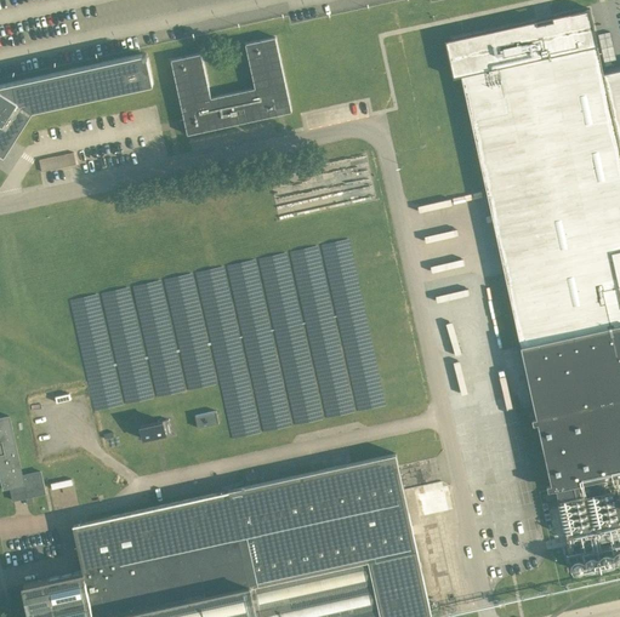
[(535,23),(445,43),(453,80),(460,78),(506,287),(519,349),(551,492),(555,492),(558,506),(604,496),(601,481),(619,476),(619,72),(602,76),(596,49),(589,11),(551,20),(552,23),(536,27),(535,23)]
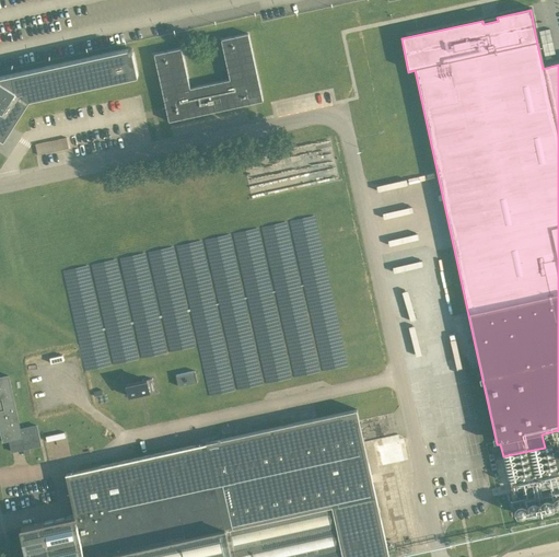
[(153,57),(165,111),(161,112),(162,115),(162,118),(166,117),(167,124),(261,104),(247,36),(220,43),(229,82),(189,91),(181,50),(153,57)]
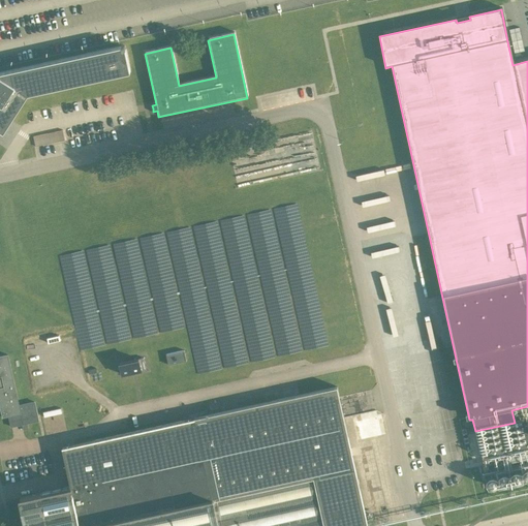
[(129,74),(123,49),(0,74),(0,133),(3,135),(27,97),(129,74)]
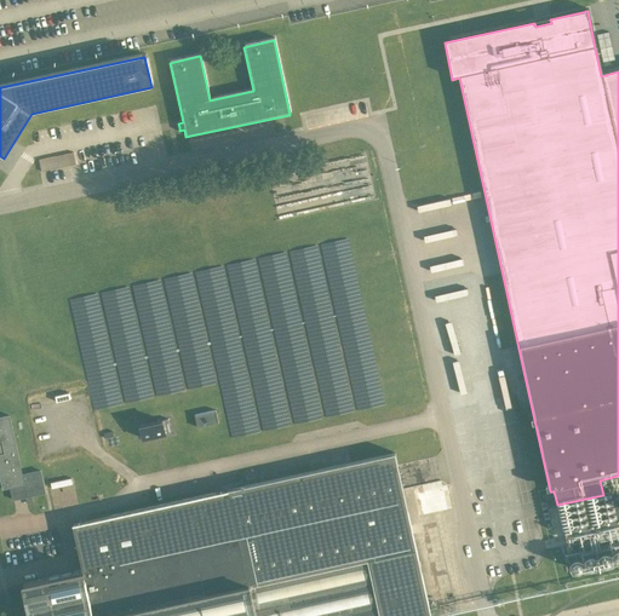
[(196,430),(217,425),(215,414),(194,419),(196,430)]
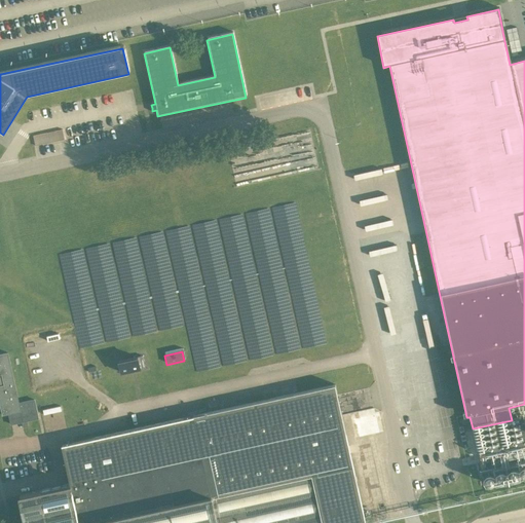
[(17,406),(6,356),(0,357),(0,412),(1,417),(7,416),(10,426),(37,421),(33,403),(17,406)]
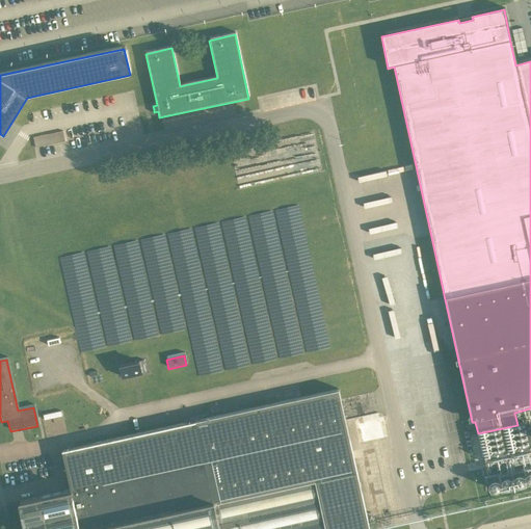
[(138,365),(120,368),(122,379),(140,375),(138,365)]
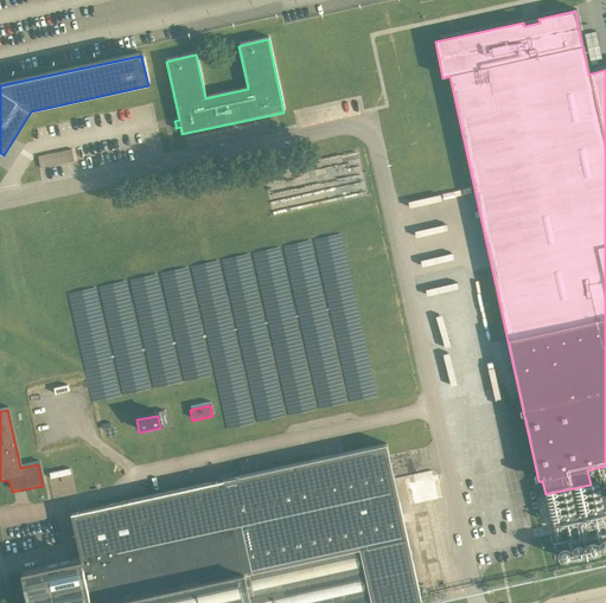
[(80,560),(21,573),(27,598),(29,602),(419,602),(386,447),(343,455),(127,504),(70,515),(80,560)]
